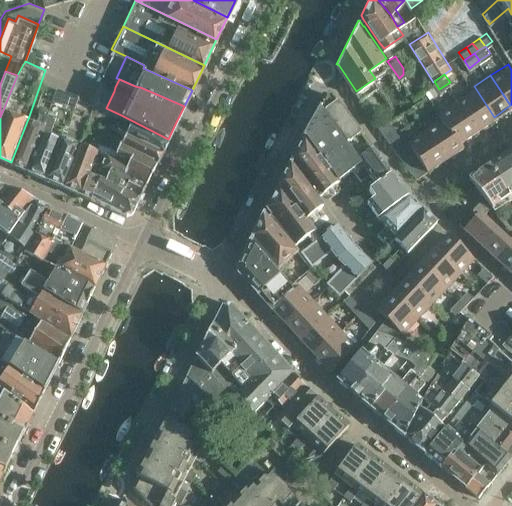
[(29,116),(11,162),(27,169),(45,122),(56,87),(43,83),(36,105),(40,107),(37,119),(29,116)]
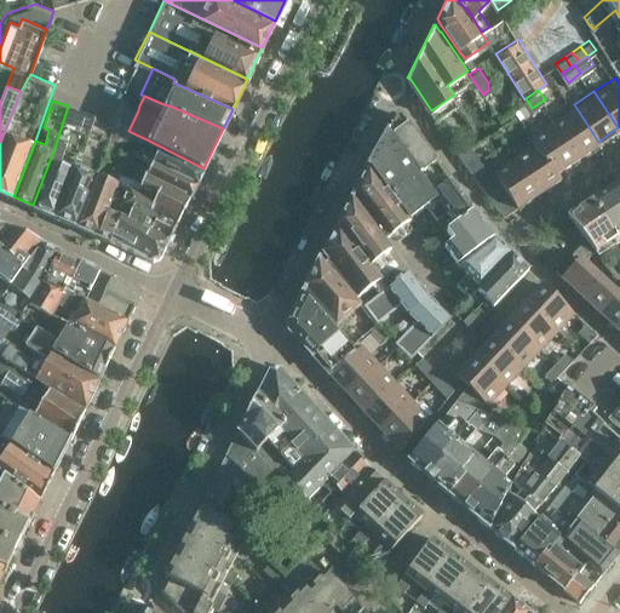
[(514,110),(518,116),(529,109),(524,103),(514,110)]
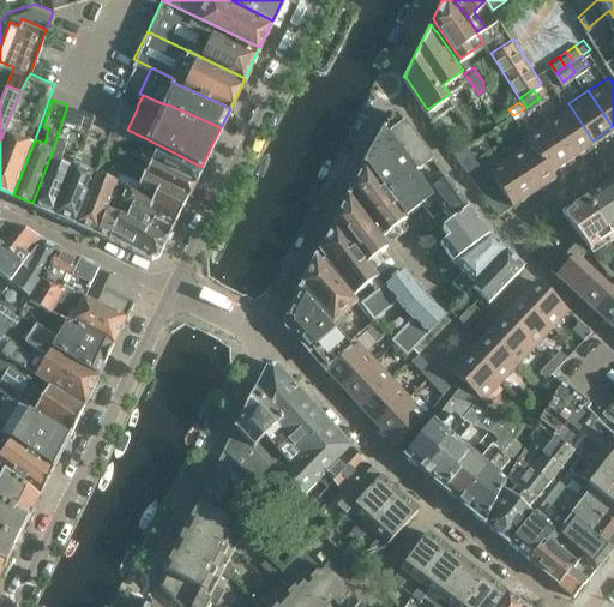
[(569,103),(547,118),(571,154),(593,140),(569,103)]
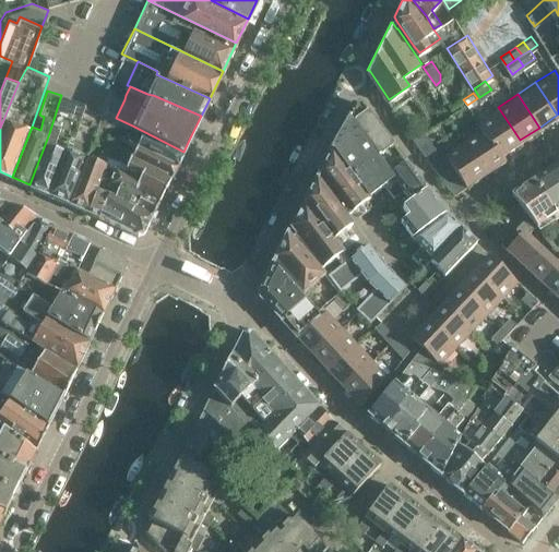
[(49,133),(30,184),(49,193),(66,148),(70,131),(73,132),(83,105),(84,103),(61,95),(49,133)]
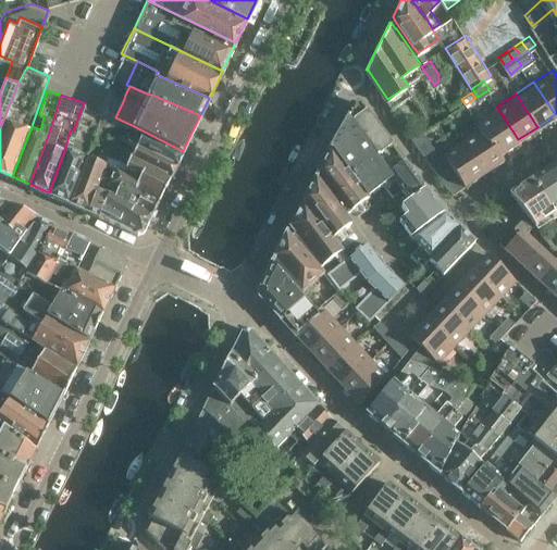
[(357,96),(347,112),(391,170),(404,158),(357,96)]
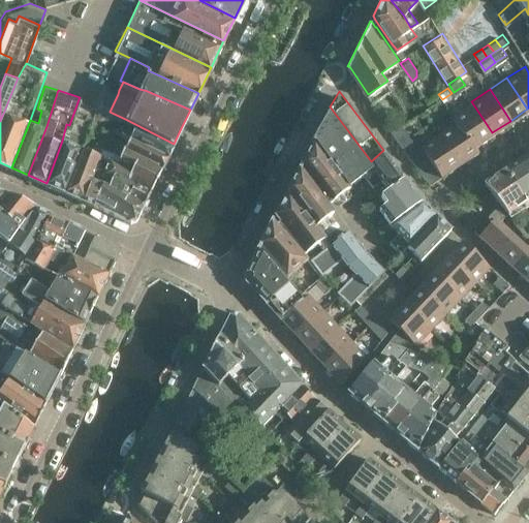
[(62,141),(47,183),(63,190),(74,162),(72,161),(81,145),(97,105),(79,99),(69,125),(66,124),(62,141)]
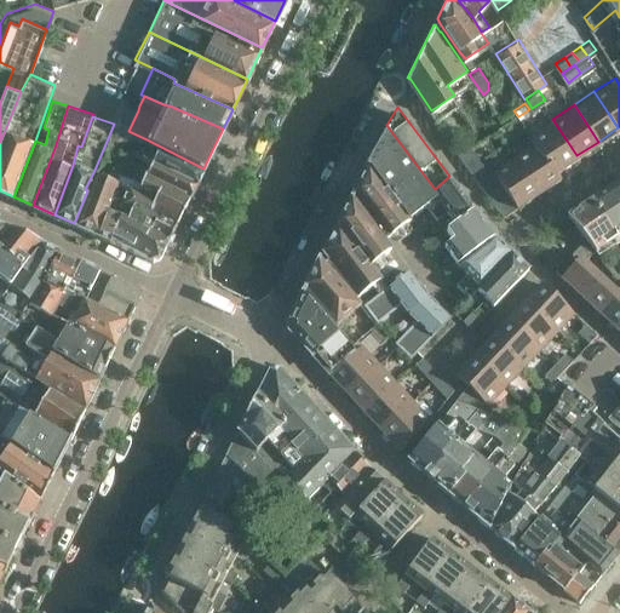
[(529,133),(533,139),(546,159),(549,158),(557,168),(577,155),(552,119),(529,133)]
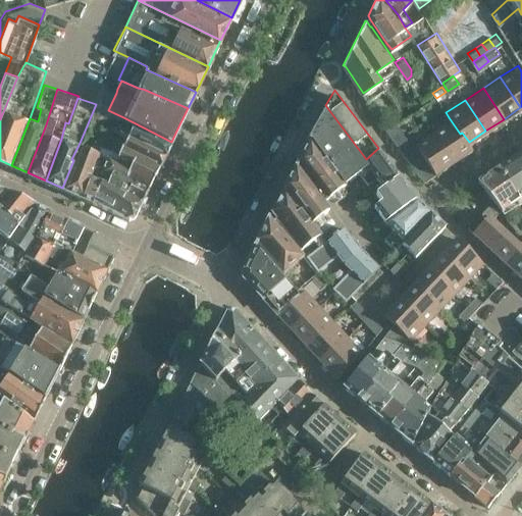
[(325,105),(310,134),(345,179),(358,169),(368,162),(366,159),(325,105)]
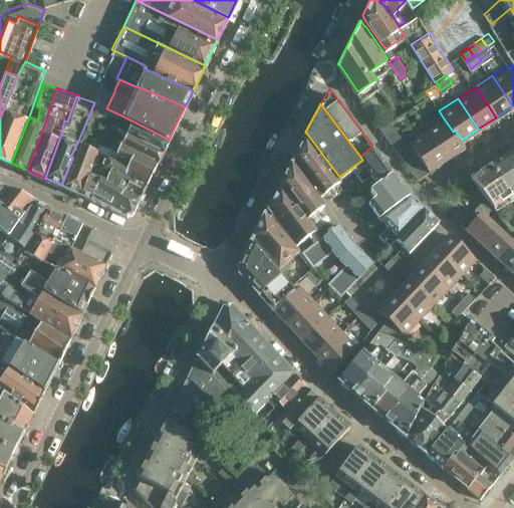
[(442,115),(426,125),(447,157),(465,145),(462,140),(455,131),(453,132),(442,115)]
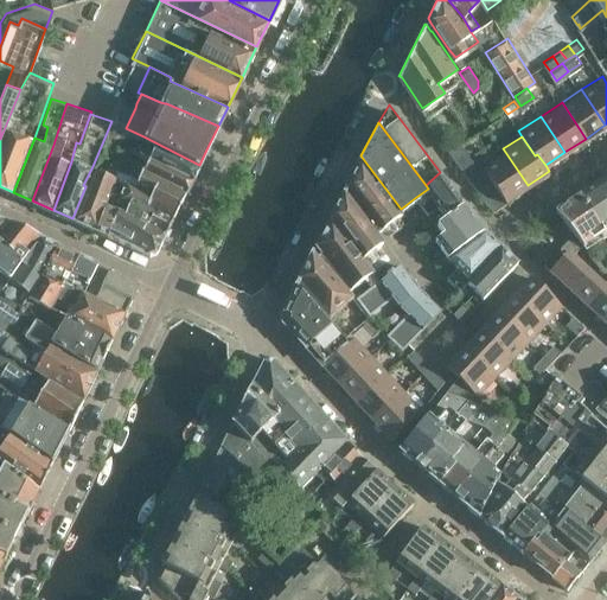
[(467,150),(460,139),(448,147),(457,158),(467,150)]
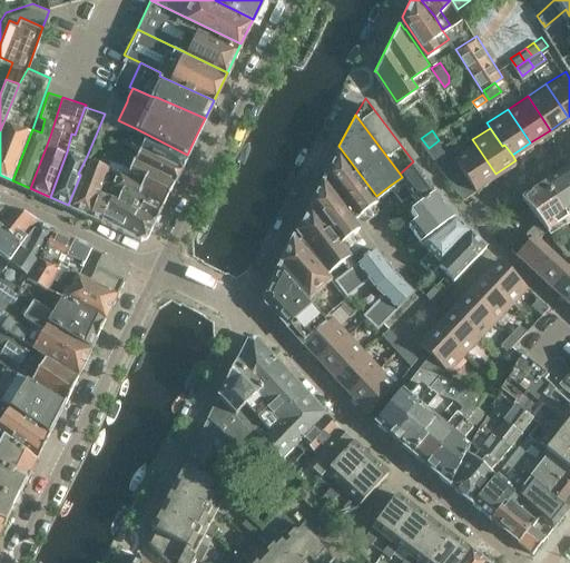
[(140,146),(180,166),(187,155),(146,135),(140,146)]
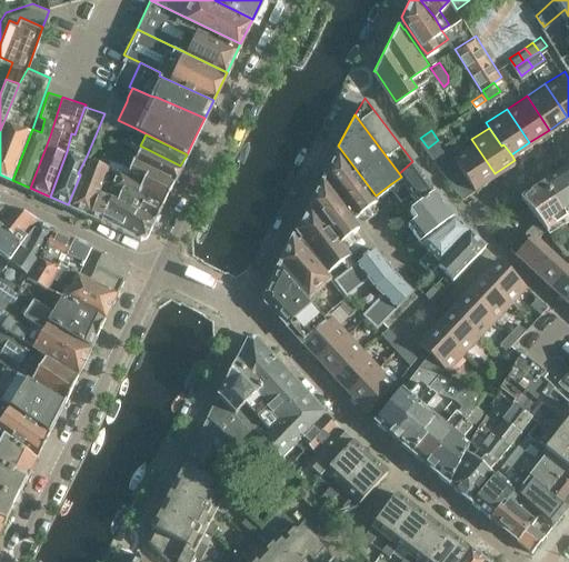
[(471,139),(452,152),(455,156),(459,163),(463,171),(469,178),(473,187),(495,173),(471,139)]
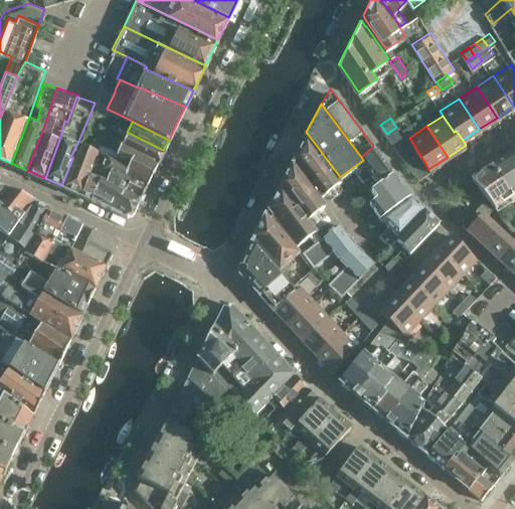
[(402,136),(396,127),(387,134),(393,143),(402,136)]
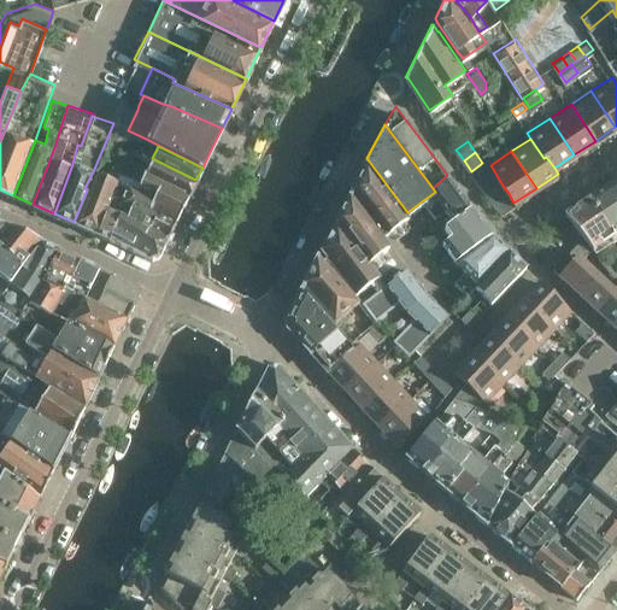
[(152,158),(146,169),(189,192),(195,180),(152,158)]
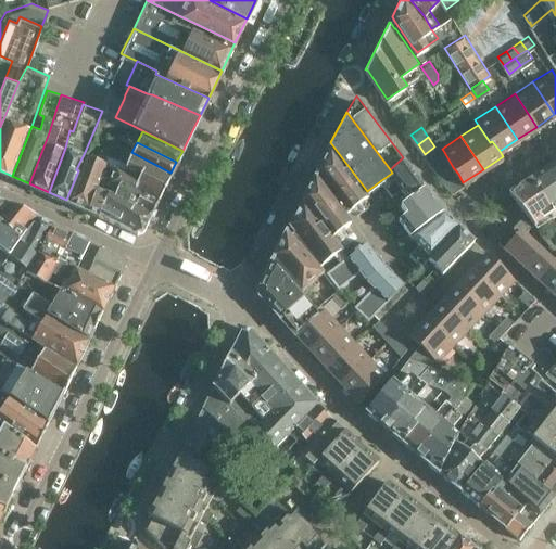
[(330,142),(303,194),(332,233),(349,220),(342,213),(367,193),(366,192),(367,191),(330,142)]
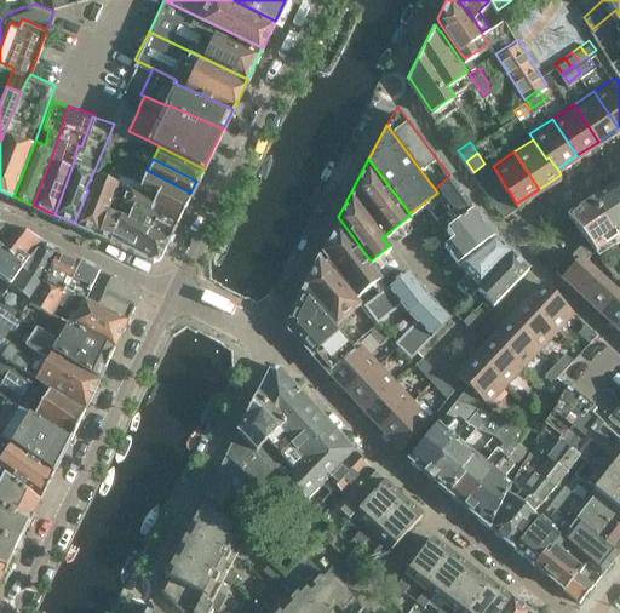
[(480,181),(495,170),(493,166),(489,161),(484,164),(474,172),(480,181)]
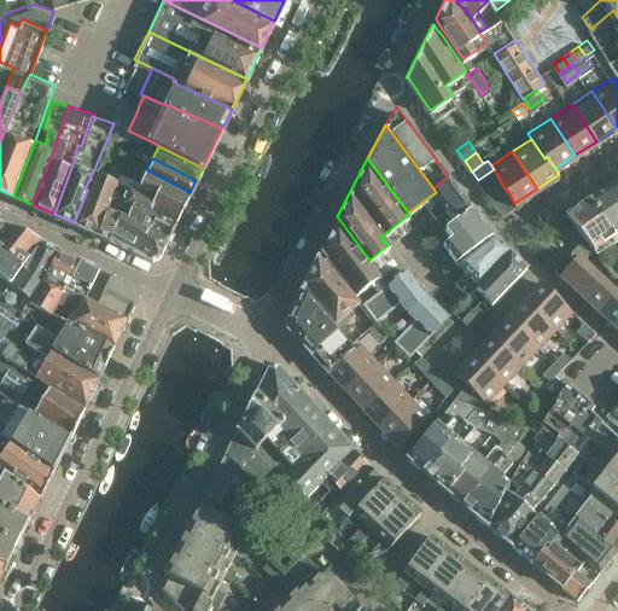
[(87,190),(74,222),(109,237),(120,211),(108,207),(111,196),(112,197),(116,190),(117,179),(94,169),(85,188),(87,190)]
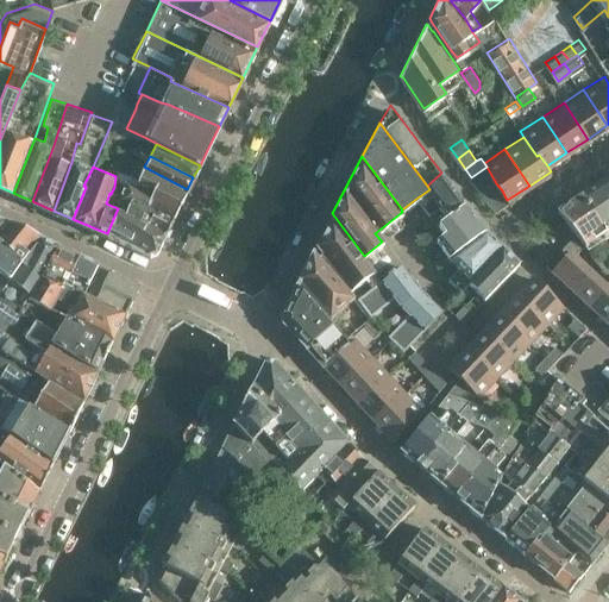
[(117,176),(126,181),(136,185),(152,192),(149,199),(150,199),(148,202),(174,217),(187,189),(144,167),(143,167),(139,175),(120,168),(117,176)]
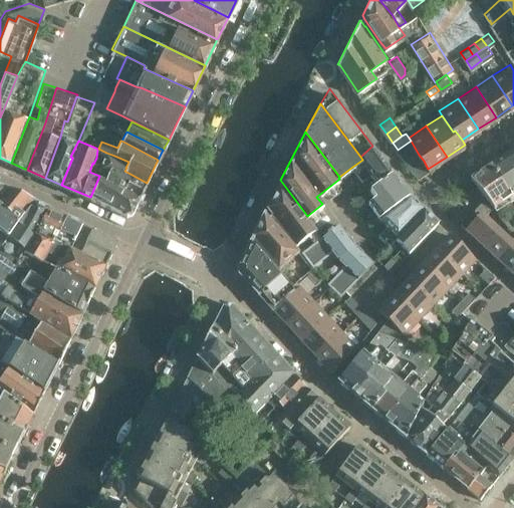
[(415,148),(411,141),(398,150),(402,156),(415,148)]
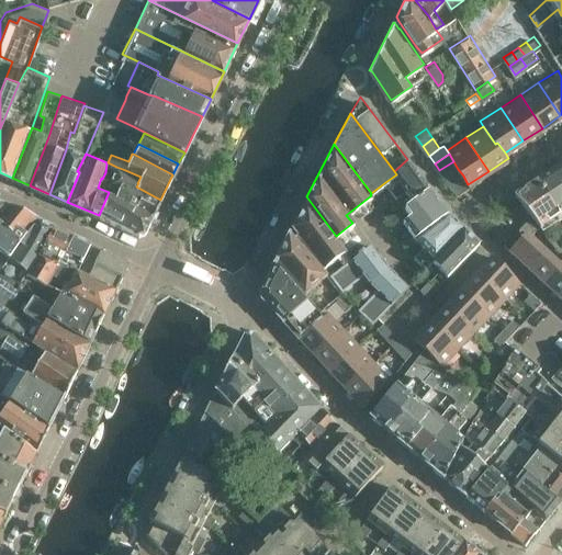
[(428,187),(407,159),(394,171),(396,174),(385,182),(395,195),(404,188),(413,199),(428,187)]
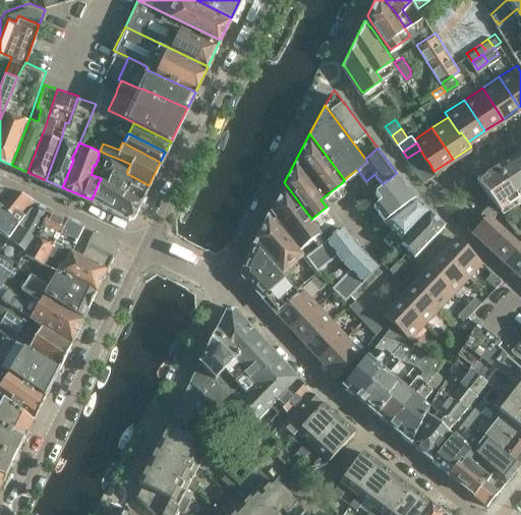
[(412,165),(424,157),(420,150),(407,158),(412,165)]
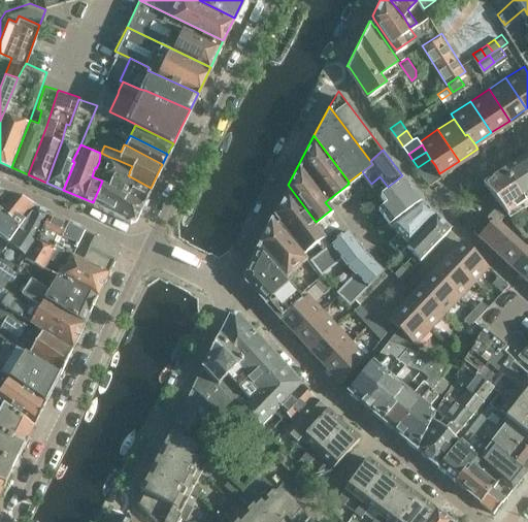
[(527,157),(525,152),(504,165),(520,190),(521,190),(525,198),(524,199),(524,200),(527,197),(527,157)]
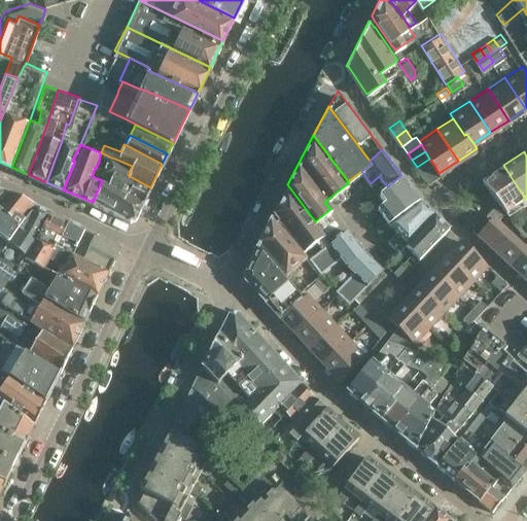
[(109,157),(102,172),(111,176),(132,184),(129,193),(144,199),(150,187),(128,175),(130,172),(129,172),(132,166),(117,160),(109,157)]
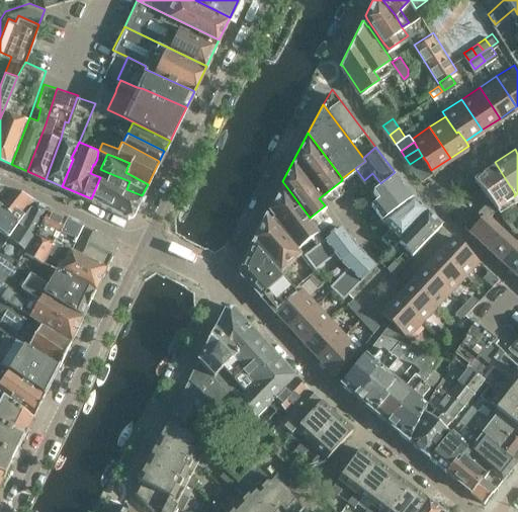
[(415,170),(427,162),(422,156),(410,164),(415,170)]
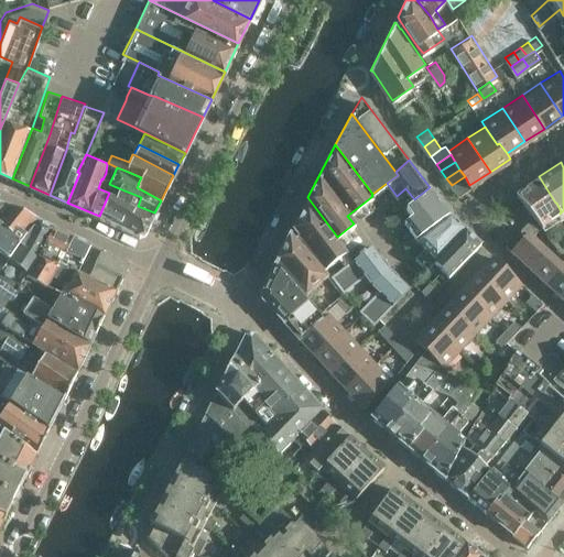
[(458,193),(469,185),(465,176),(452,185),(458,193)]
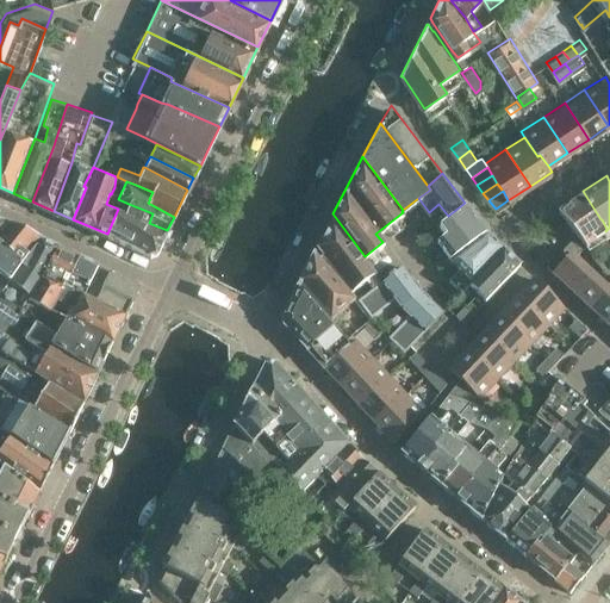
[(558,207),(577,230),(585,242),(586,243),(605,231),(605,230),(607,229),(602,219),(601,219),(583,191),(558,207)]
